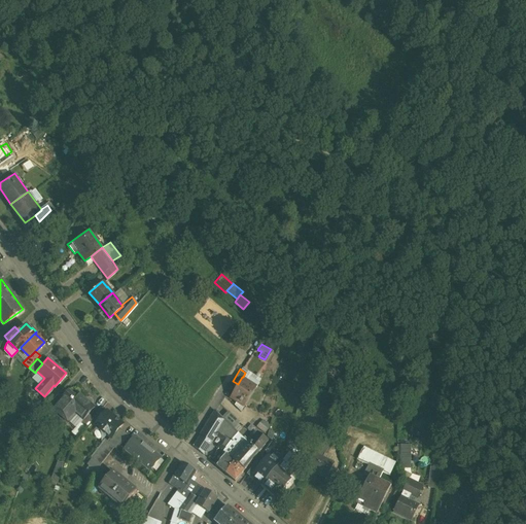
[(243,377),(242,377),(238,384),(231,394),(244,404),(255,385),(243,377)]
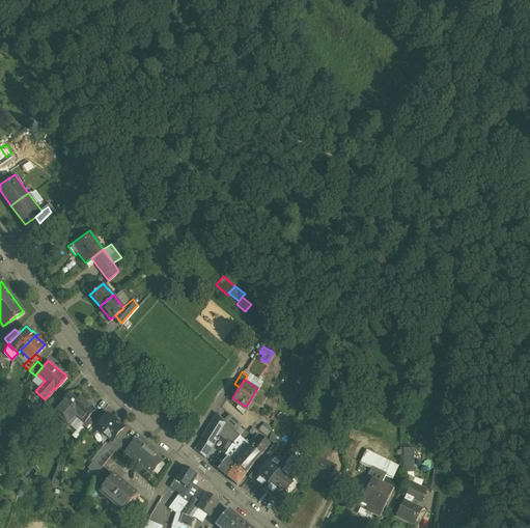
[(61,391),(50,403),(55,408),(65,395),(61,391)]
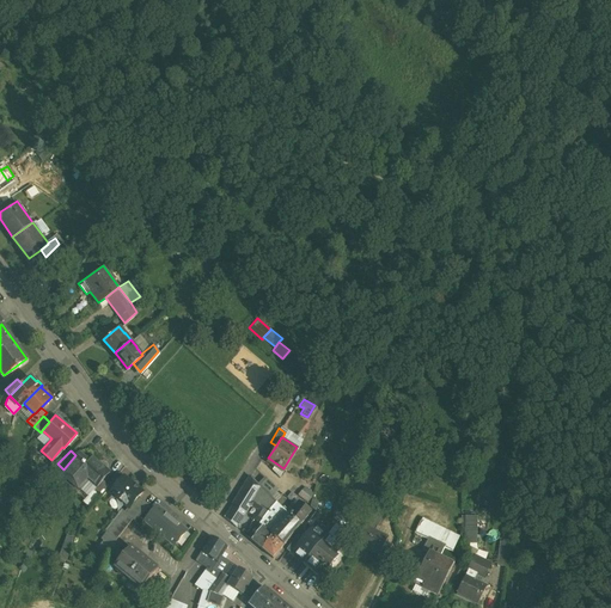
[(86,478),(75,468),(85,458),(79,452),(63,470),(61,472),(68,478),(68,477),(79,486),(86,478)]
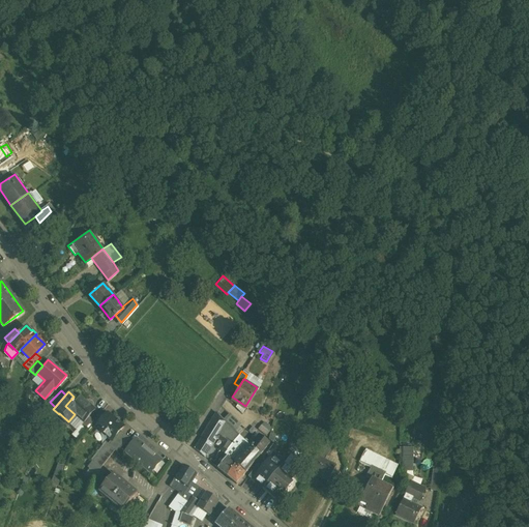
[(74,397),(65,406),(75,414),(82,420),(83,420),(88,414),(94,407),(77,392),(74,397)]
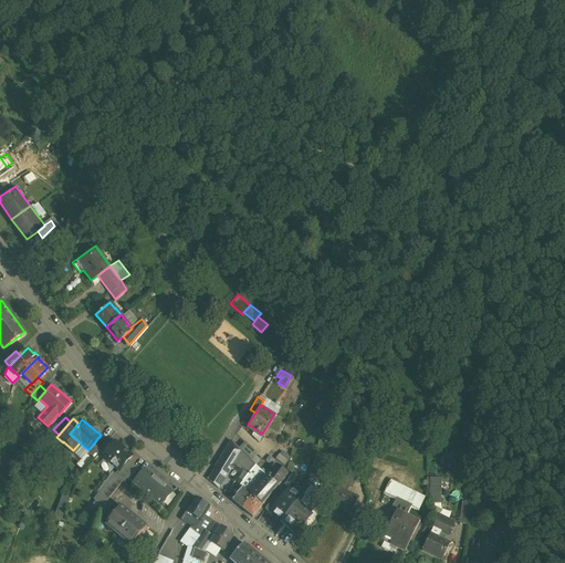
[(240,447),(233,441),(231,438),(215,465),(226,471),(230,466),(232,466),(239,470),(234,477),(240,481),(248,471),(254,464),(255,462),(249,457),(249,456),(240,447)]
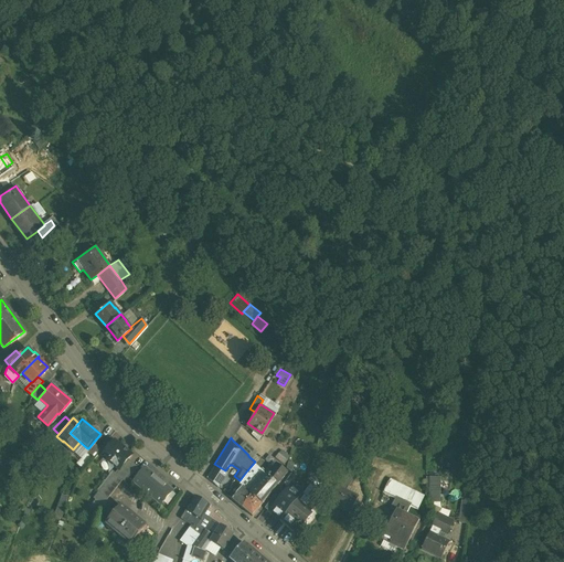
[(130,453),(114,438),(102,453),(118,466),(118,467),(127,457),(130,453)]
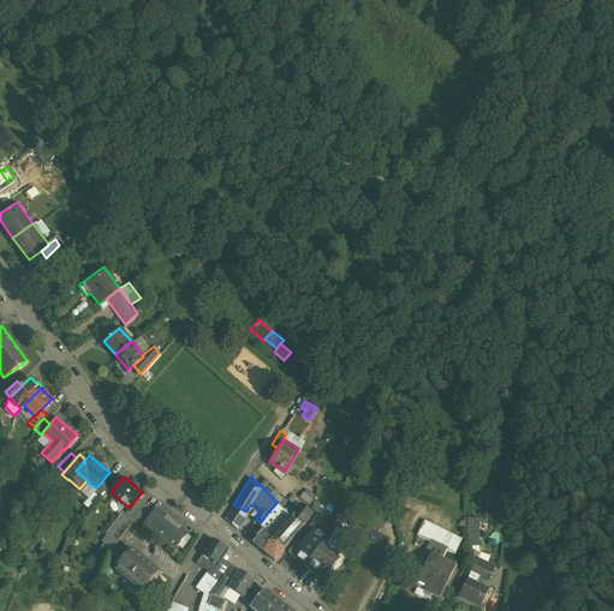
[(278,489),(267,478),(261,485),(270,495),(270,496),(278,489)]
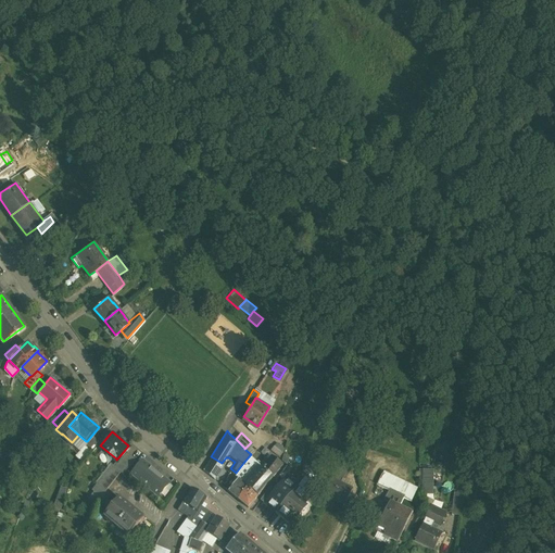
[(92,435),(87,441),(86,441),(84,444),(88,449),(97,439),(92,435)]
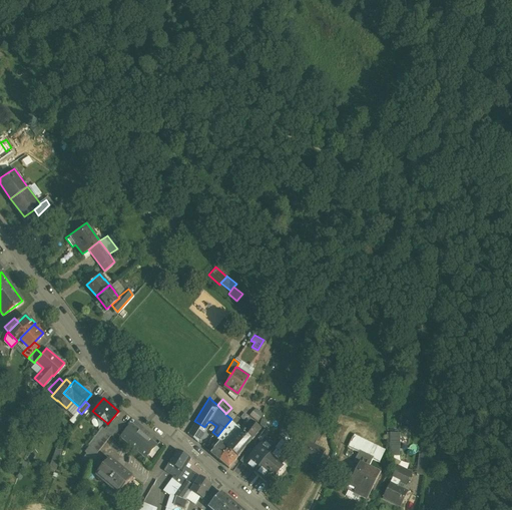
[(408,422),(410,408),(403,407),(400,421),(408,422)]
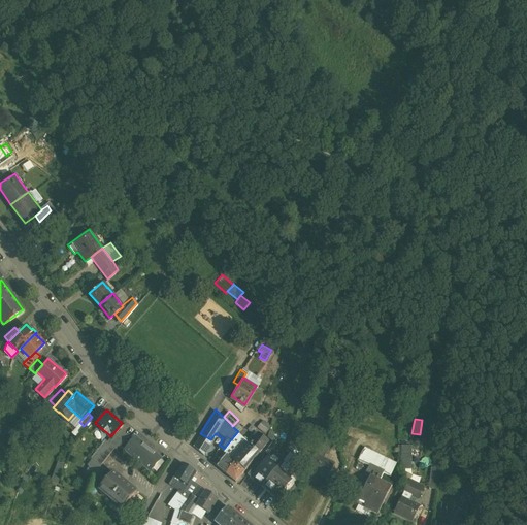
[(267,428),(259,421),(256,426),(265,432),(267,428)]
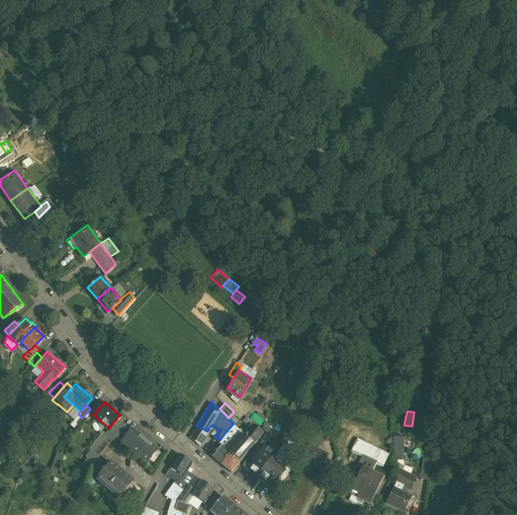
[(78,414),(69,423),(74,427),(82,418),(78,414)]
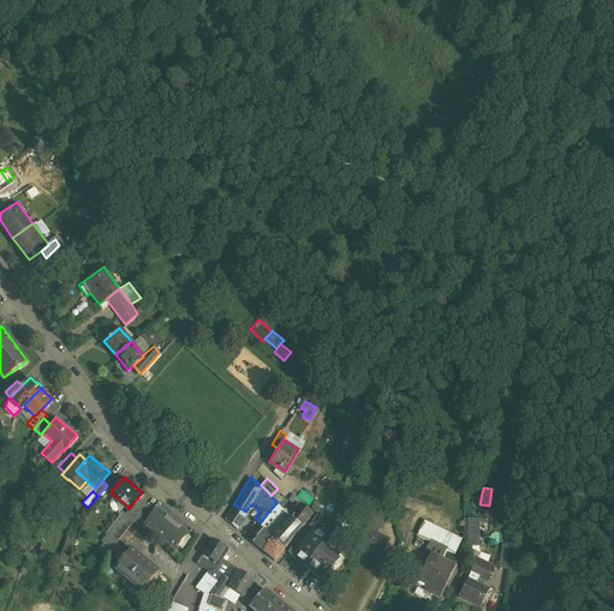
[(363,522),(377,529),(385,514),(380,511),(385,501),(375,496),(363,522)]
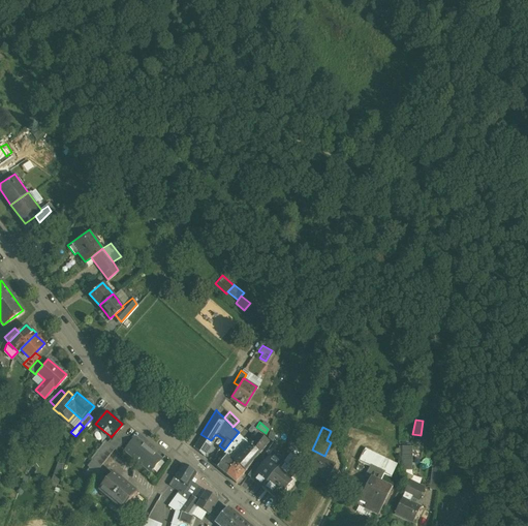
[(119,428),(111,437),(111,436),(106,441),(114,447),(116,449),(127,434),(119,428)]
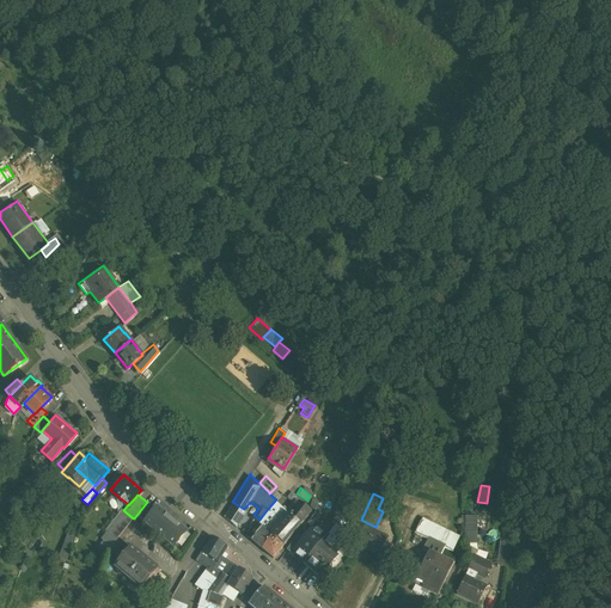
[(299,499),(288,513),(289,514),(272,533),(273,533),(282,542),(310,509),(299,499)]
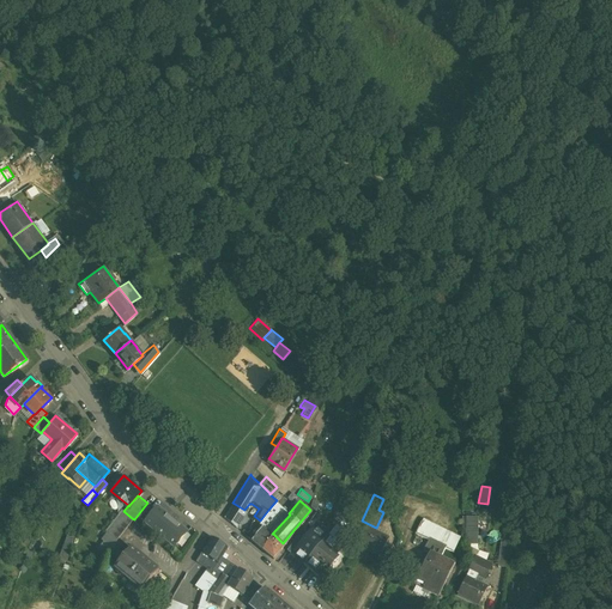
[(282,506),(276,501),(268,510),(274,516),(274,515),(279,510),(282,506)]
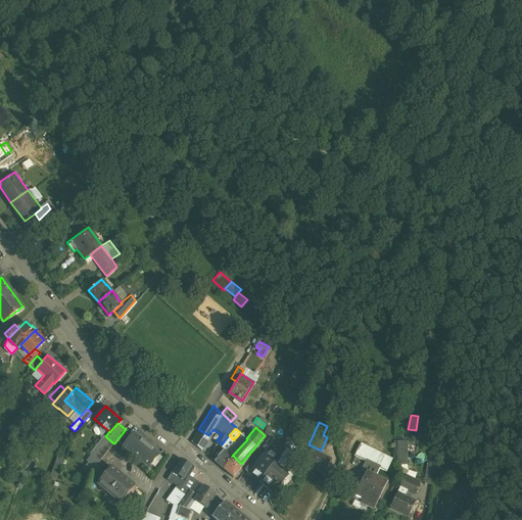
[(208,435),(198,429),(191,440),(200,447),(208,435)]
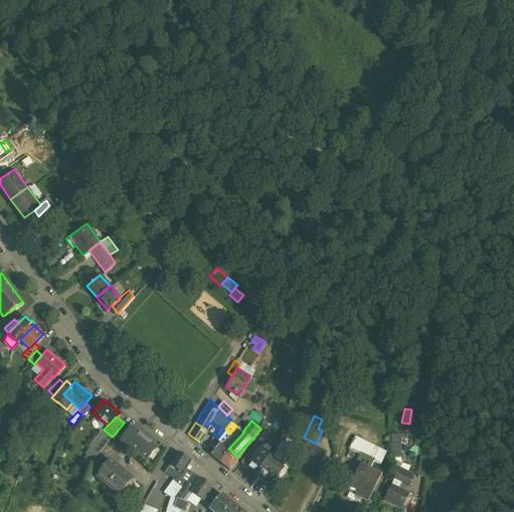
[(122,437),(146,458),(156,446),(132,425),(122,437)]
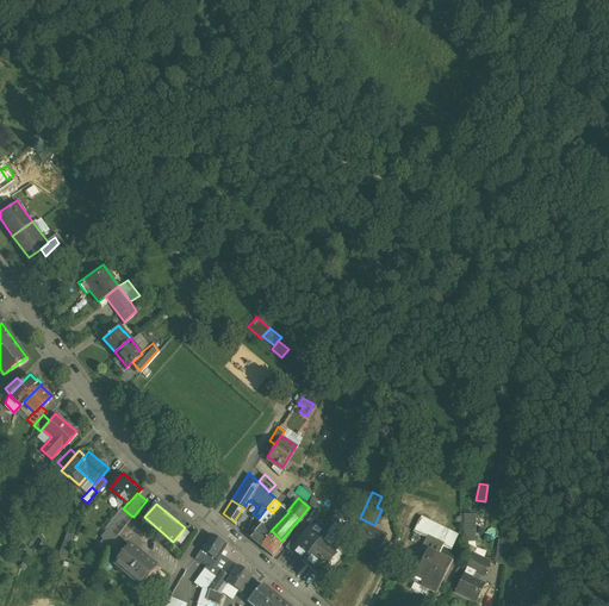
[(116,537),(131,516),(123,508),(120,507),(104,526),(116,537)]
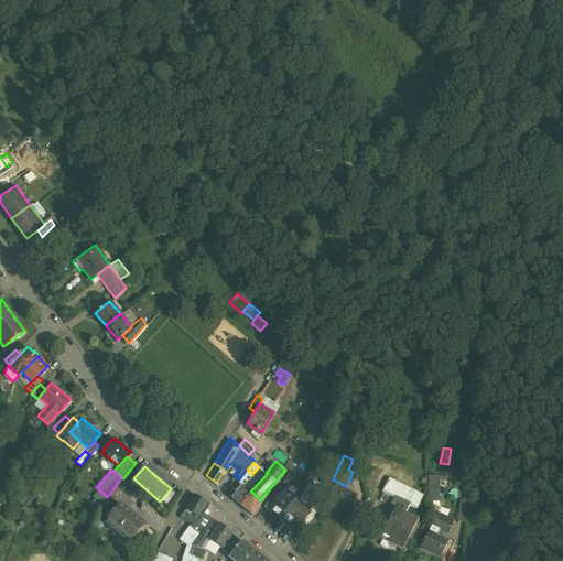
[(239,479),(238,481),(240,483),(246,488),(256,476),(252,474),(252,475),(247,470),(239,479)]
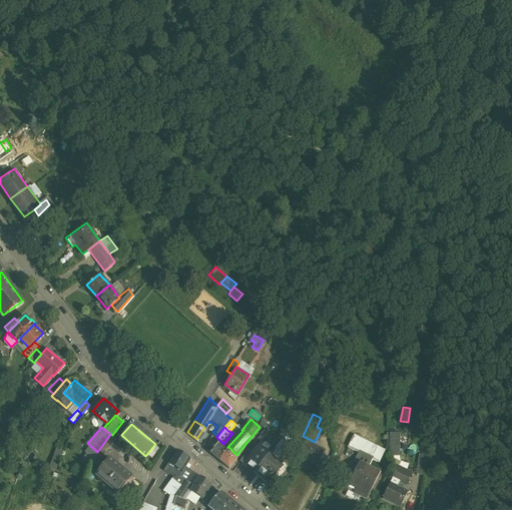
[(389,454),(399,454),(399,431),(389,431),(389,454)]
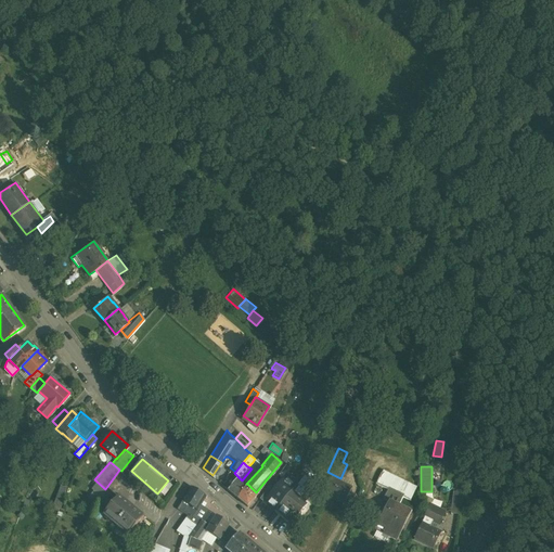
[(411,483),(382,469),(375,482),(387,487),(402,495),(404,496),(411,483)]
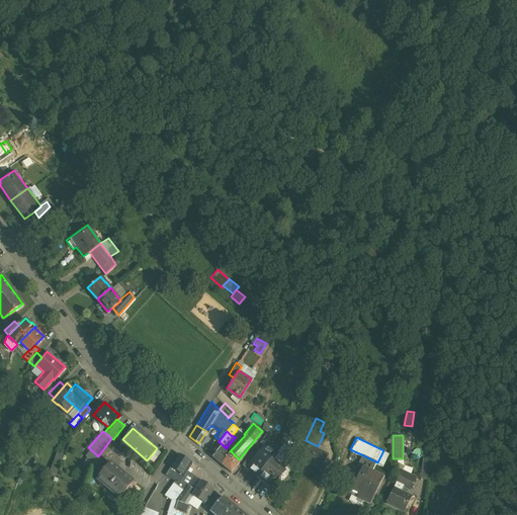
[(283,442),(275,451),(285,459),(293,450),(283,442)]
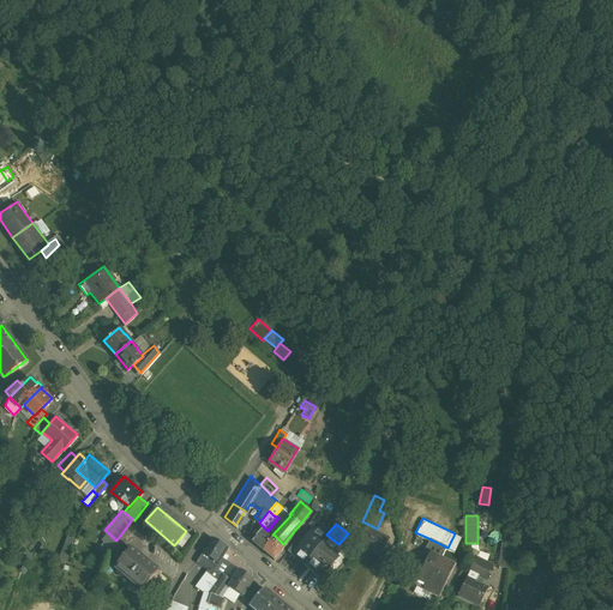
[(268,531),(262,525),(251,539),(263,549),(274,535),(268,531)]
